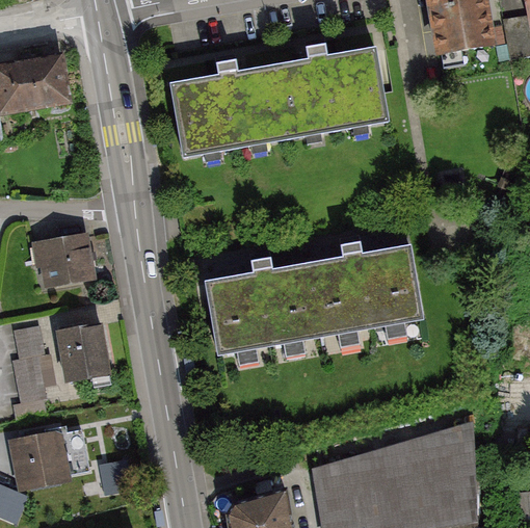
[(415,0),(425,60),(484,50),(476,0),(415,0)]
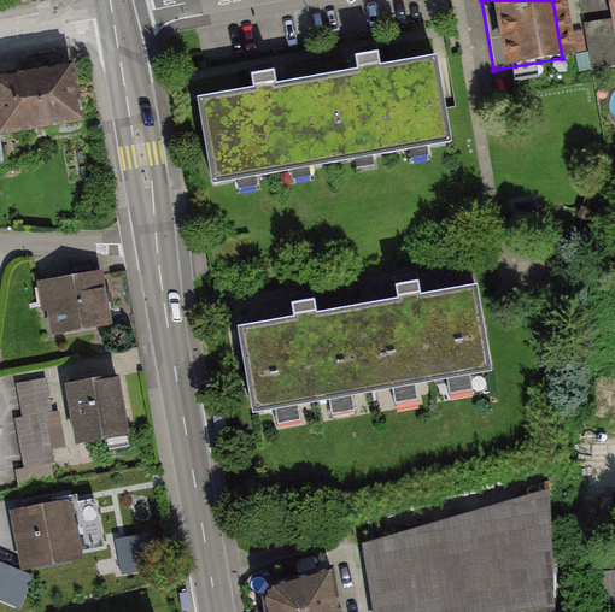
[(614,16),(614,13),(583,19),(590,66),(614,62),(614,16)]
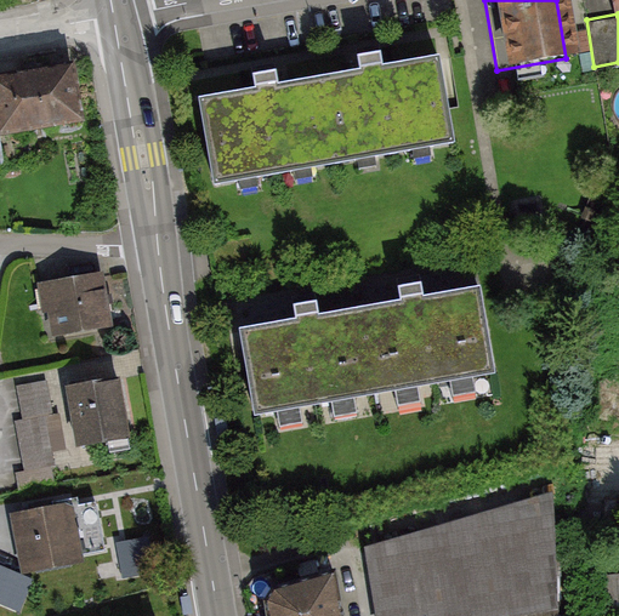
[(438,51),(316,74),(331,160),(454,137),(438,51)]
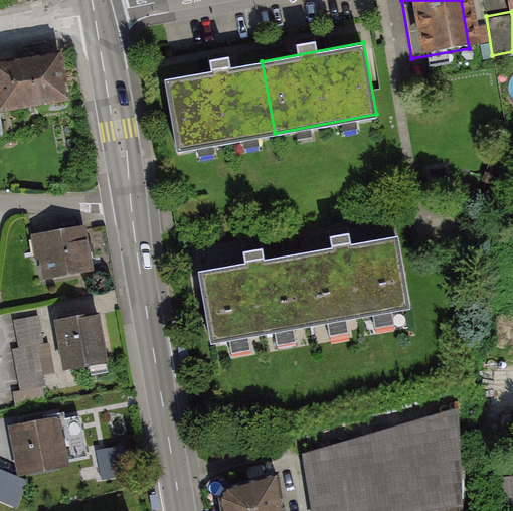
[(57,54),(0,63),(0,111),(65,101),(57,54)]
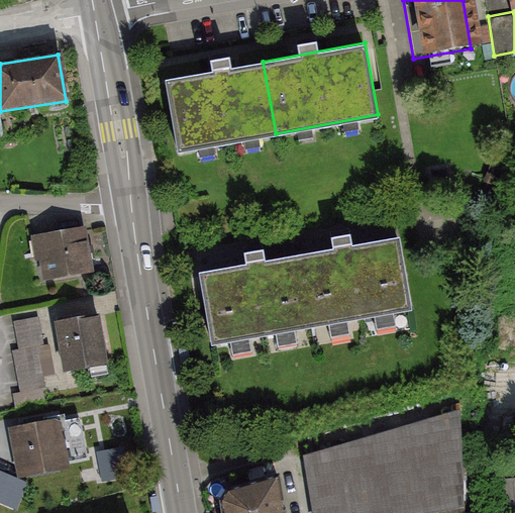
[(276,133),(263,62),(164,80),(177,151),(276,133)]
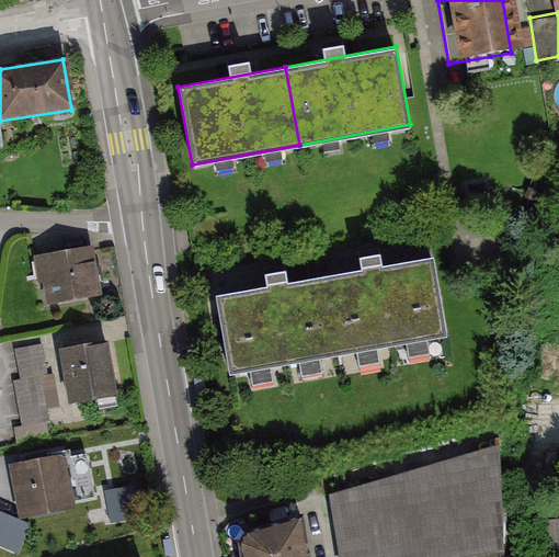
[(93,249),(43,259),(52,305),(102,295),(93,249)]
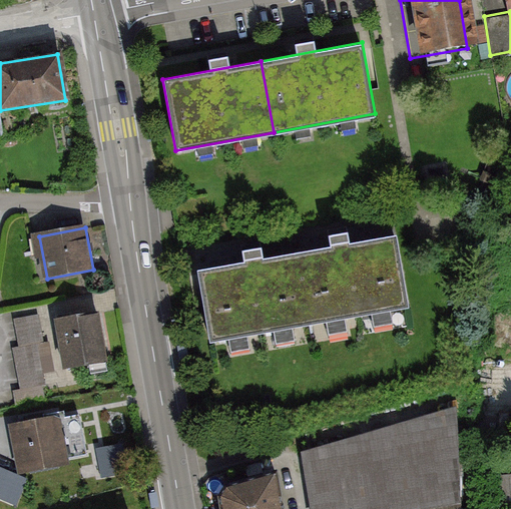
[(395,236),(299,253),(310,324),(407,308),(395,236)]
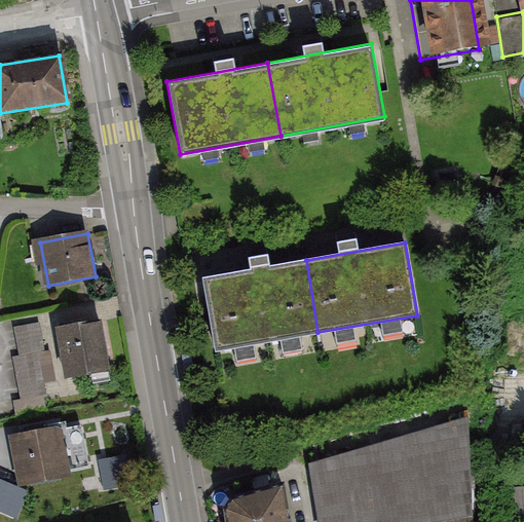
[(317,332),(306,260),(202,277),(214,349),(317,332)]
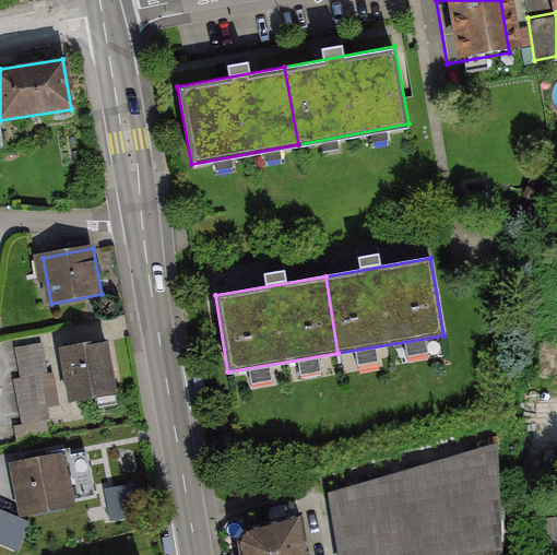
[(107,343),(63,352),(74,401),(117,392),(107,343)]
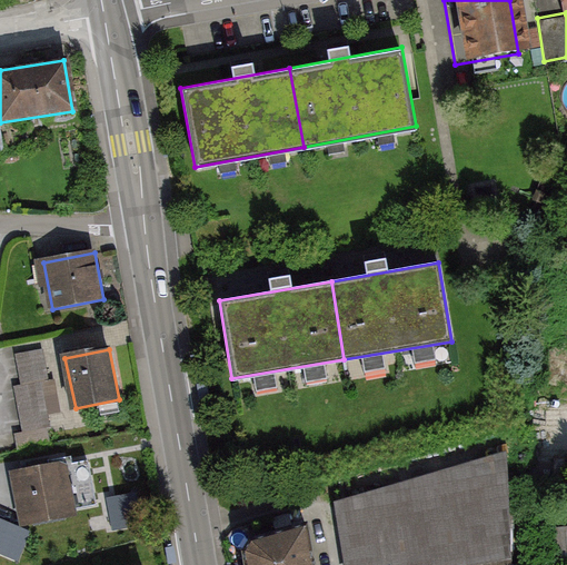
[(47,352),(17,357),(22,382),(16,383),(20,405),(12,407),(20,446),(56,438),(50,409),(69,406),(63,378),(52,380),(47,352)]
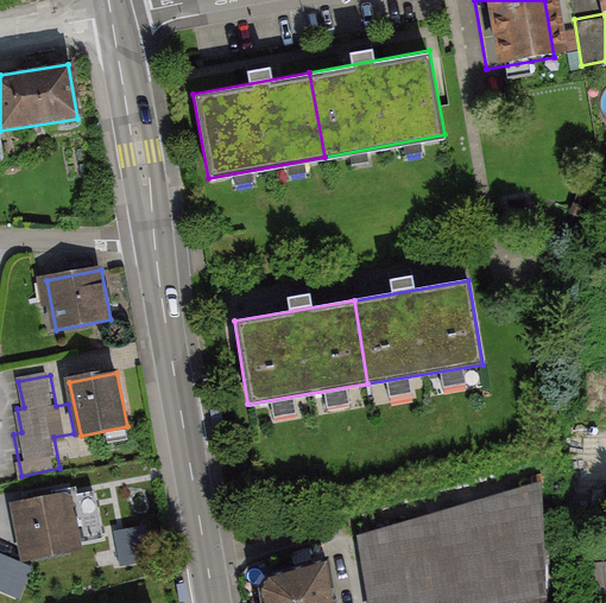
[(93,481),(14,496),(25,552),(103,537),(96,500),(93,481)]
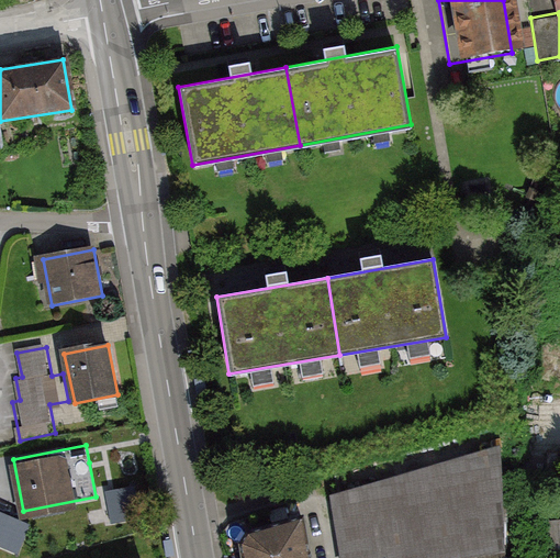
[(491,448),(328,494),(337,557),(406,557),(501,546),(491,448)]
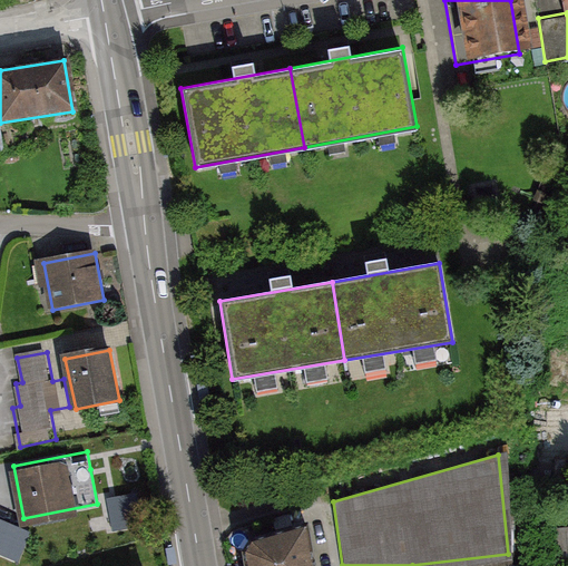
[(2,520),(0,525),(0,549),(17,557),(27,532),(2,520)]
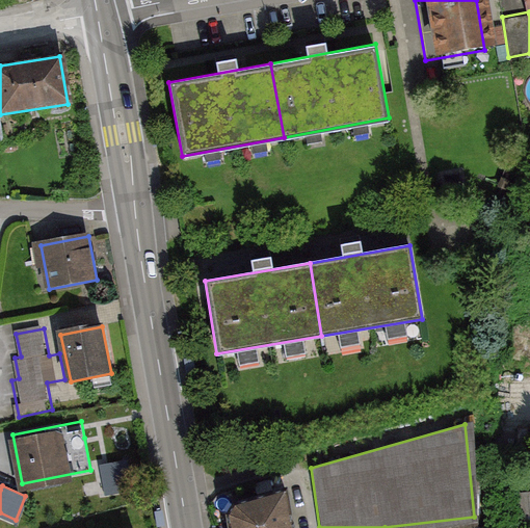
[(289,527),(282,489),(218,501),(223,527),(289,527)]
